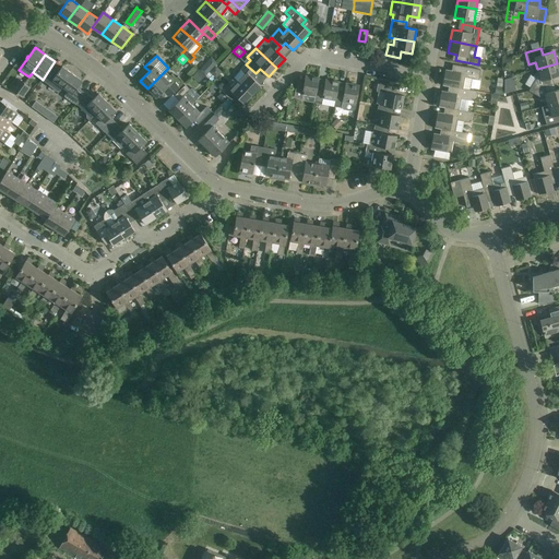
[(536,78),(528,91),(550,85),(548,79),(558,74),(558,71),(557,63),(537,69),(538,71),(537,71),(534,76),(536,78)]
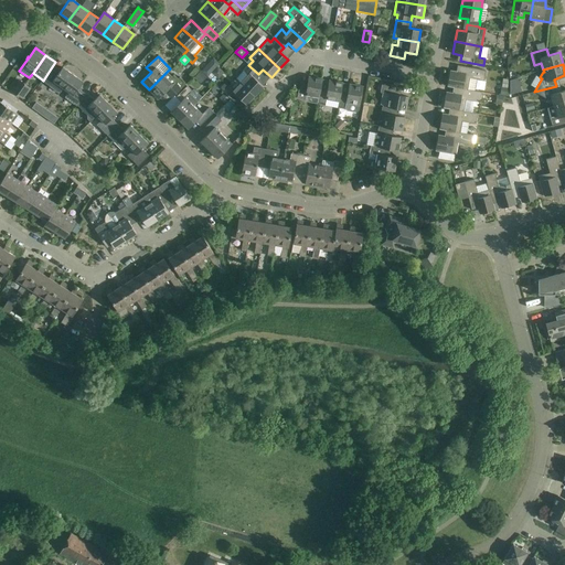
[(235,78),(255,96),(263,86),(255,78),(258,74),(248,65),(235,78)]
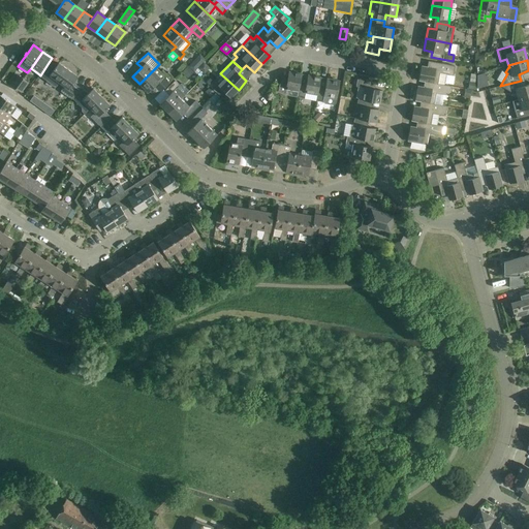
[(429,82),(437,84),(439,72),(453,75),(455,66),(428,61),(427,66),(422,65),(418,80),(425,82),(429,83),(429,82)]
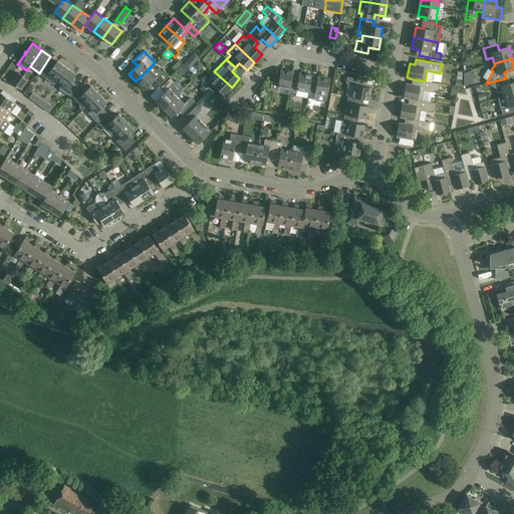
[(187,60),(183,64),(189,69),(193,65),(187,60)]
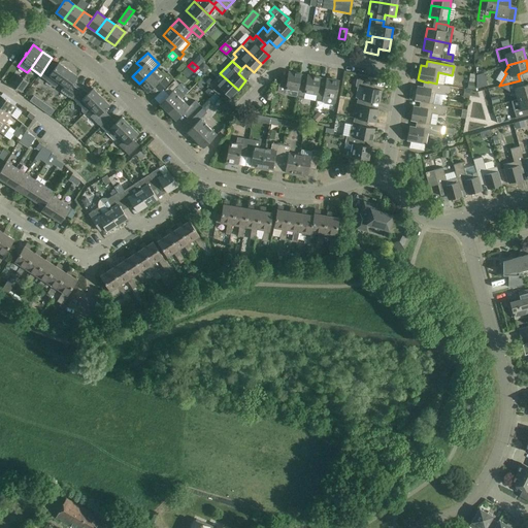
[(56,88),(59,83),(68,70),(59,63),(54,69),(47,64),(40,75),(39,74),(38,75),(56,88)]
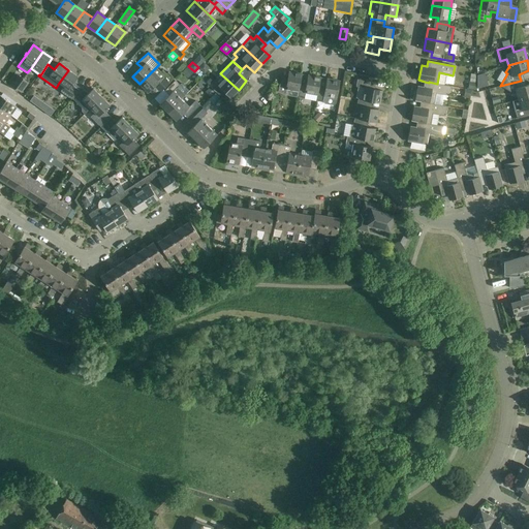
[(187,66),(182,72),(187,79),(193,72),(187,66)]
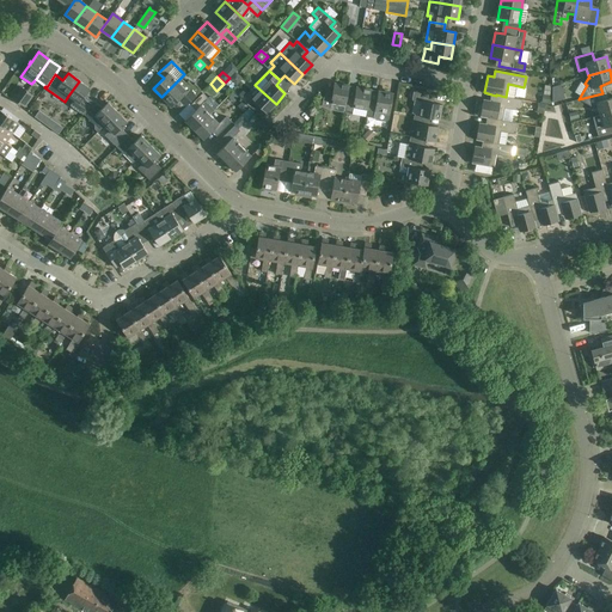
[(182,86),(177,81),(161,97),(171,106),(182,96),(189,103),(202,90),(195,83),(193,85),(188,80),(182,86)]
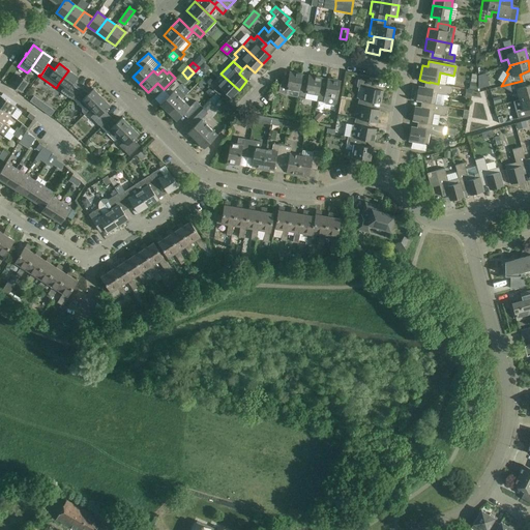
[(81,88),(74,83),(78,77),(68,70),(59,83),(64,86),(60,92),(71,99),(72,98),(81,88)]
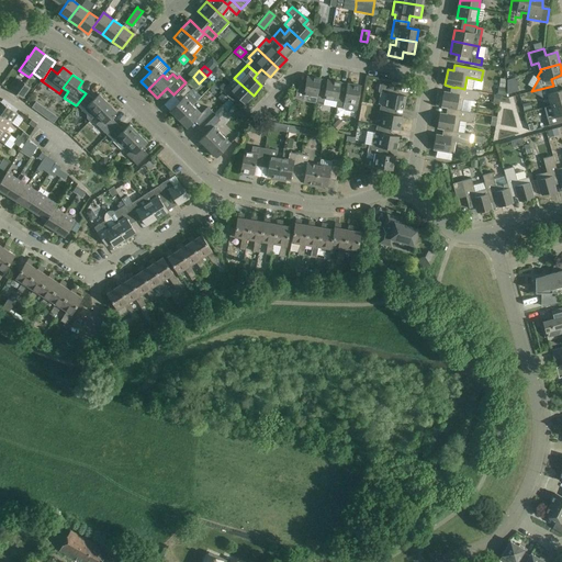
[(304,94),(316,97),(318,90),(318,89),(321,78),(307,76),(305,87),(298,86),(295,98),(303,99),(304,94)]
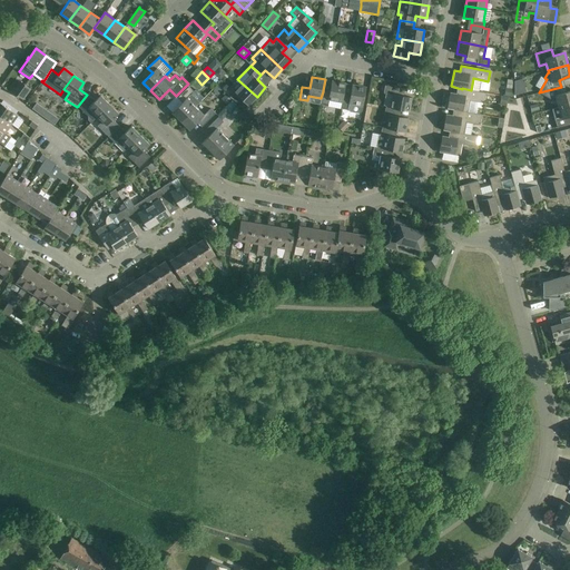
[(248,106),(257,97),(237,79),(225,92),(236,101),(241,97),(248,106)]
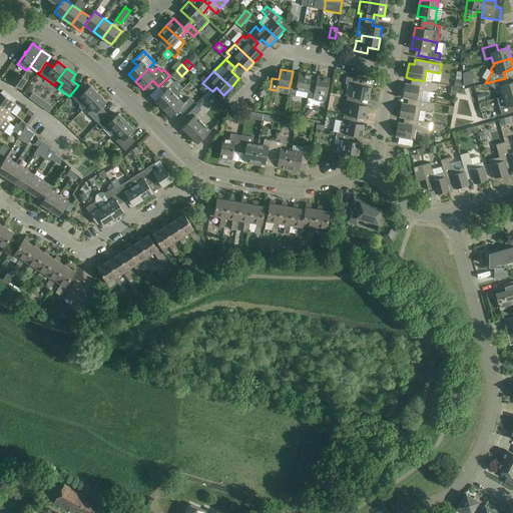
[(470,71),(463,73),(463,85),(471,83),(469,79),(472,78),(470,71)]
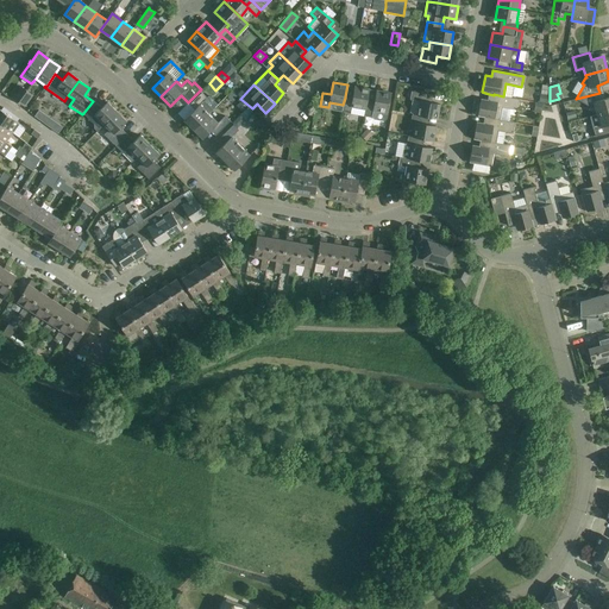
[(352,99),(345,96),(345,98),(343,105),(343,110),(351,112),(351,107),(365,110),(366,101),(368,101),(369,89),(355,86),(352,99)]
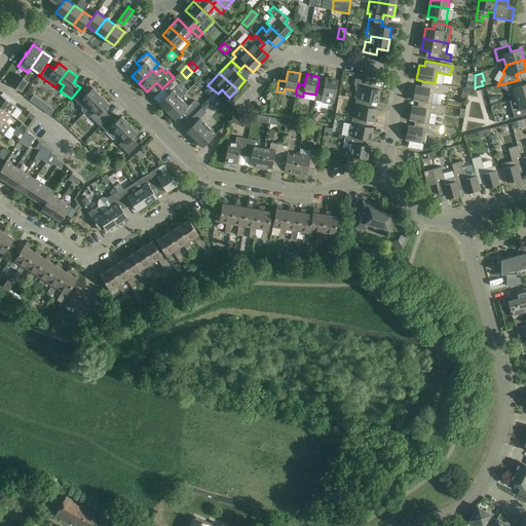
[(15,87),(23,78),(17,75),(11,84),(15,87)]
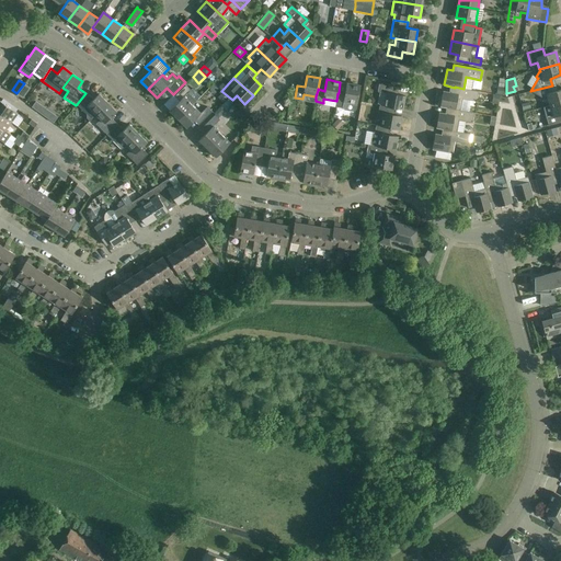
[(24,83),(16,93),(22,98),(30,88),(24,83)]
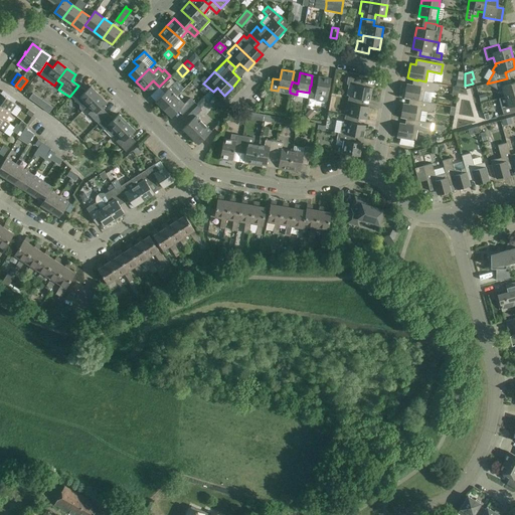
[(309,93),(308,97),(315,98),(316,101),(324,103),(327,101),(331,78),(318,76),(317,87),(311,86),(310,86),(309,93)]
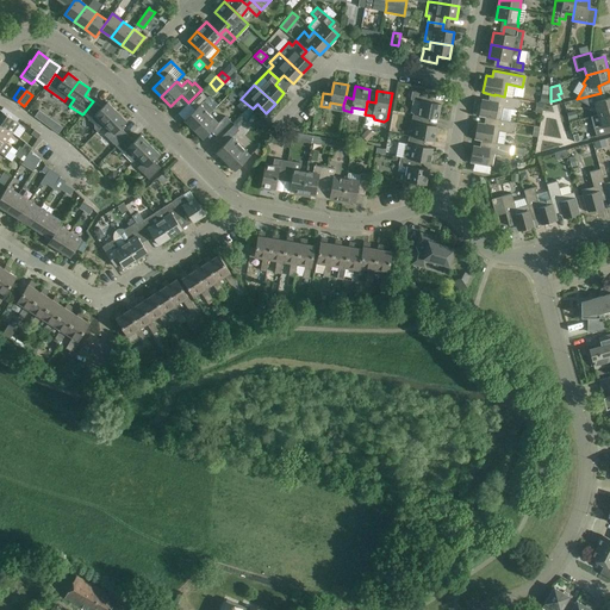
[(421,103),(418,114),(418,116),(425,117),(439,119),(441,104),(429,103),(430,94),(412,91),(410,100),(421,103)]
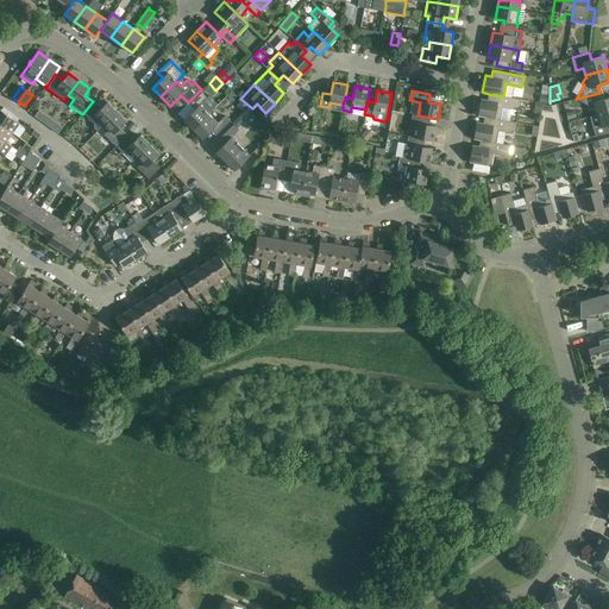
[(193,129),(213,110),(205,100),(207,98),(202,92),(189,105),(194,110),(184,120),(193,129)]
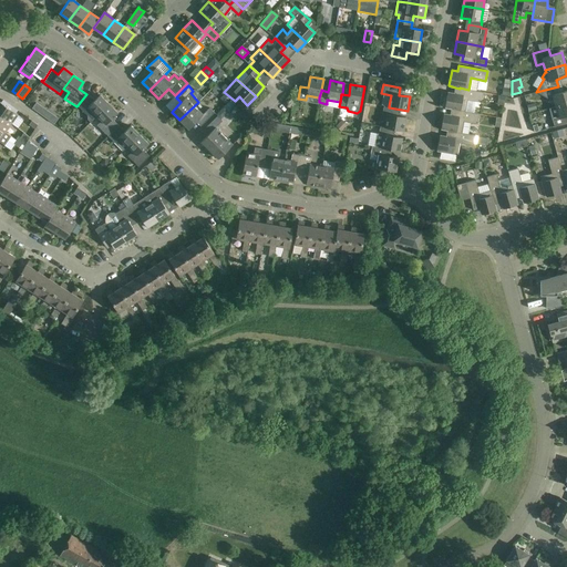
[(566,90),(560,92),(558,86),(536,92),(549,99),(548,102),(554,105),(555,104),(556,106),(566,103),(566,90)]
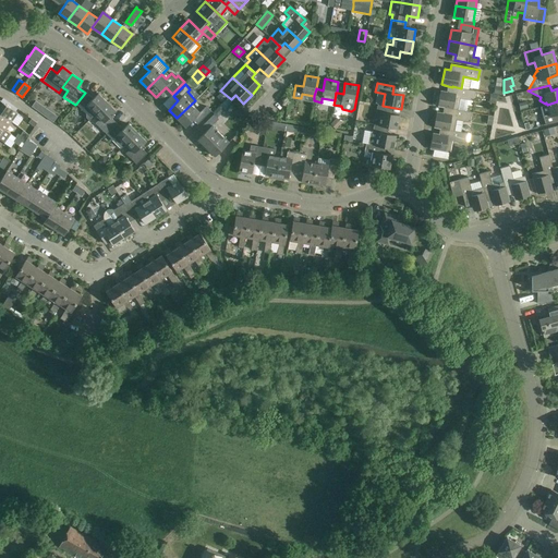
[(452,87),(448,86),(447,92),(440,91),(438,106),(444,107),(458,109),(460,98),(474,100),(476,91),(461,88),(452,86),(452,87)]
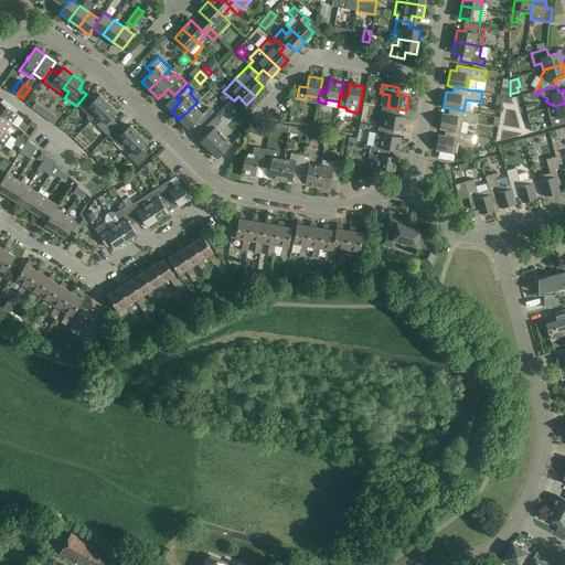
[(96,116),(108,104),(99,95),(94,100),(86,93),(86,94),(77,105),(87,116),(87,119),(91,121),(96,116)]
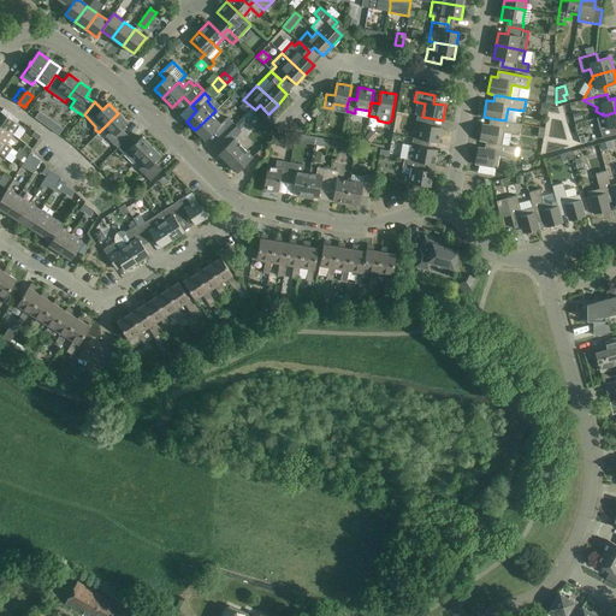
[(0,125),(12,135),(19,125),(0,110),(0,125)]
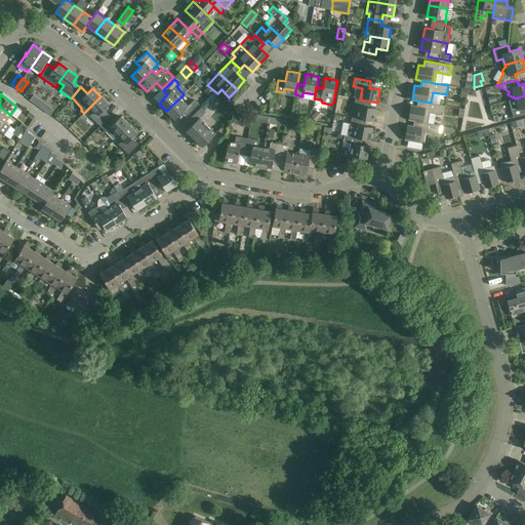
[(49,114),(53,109),(32,94),(29,99),(49,114)]
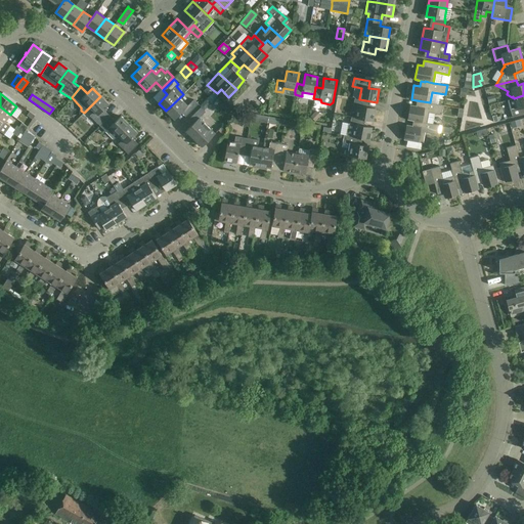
[(523,95),(514,98),(508,100),(513,117),(523,113),(523,107),(523,106),(523,95)]
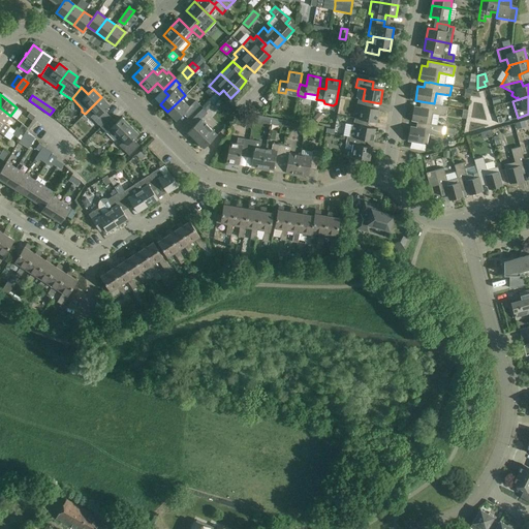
[(100,127),(111,117),(104,111),(110,105),(101,97),(90,109),(94,113),(90,117),(100,127)]
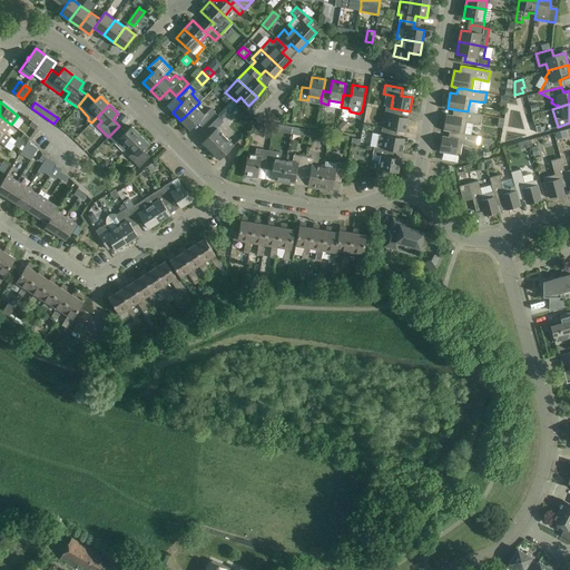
[(195,106),(180,120),(189,129),(199,119),(204,125),(216,112),(210,108),(204,115),(195,106)]
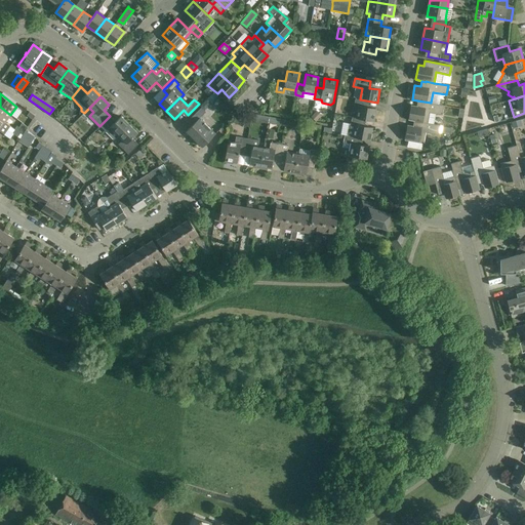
[(360,99),(360,98),(356,97),(355,106),(358,106),(356,118),(363,119),(373,121),(375,109),(365,107),(366,101),(360,99)]
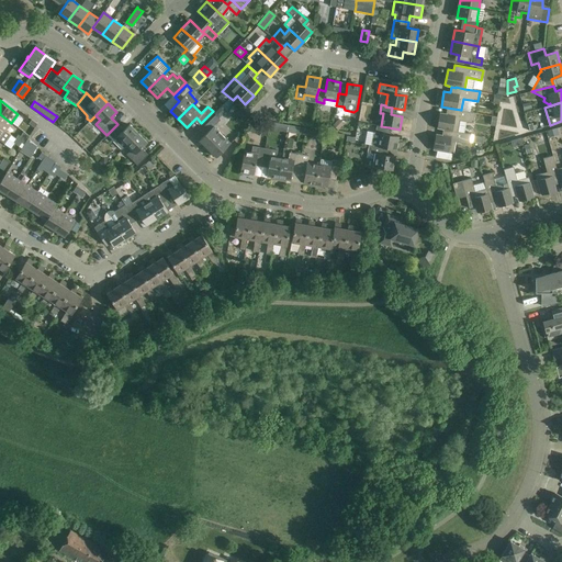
[(447,108),(446,113),(440,112),(437,128),(442,130),(442,128),(457,132),(458,132),(463,133),(465,122),(473,123),(475,113),(461,110),(447,108)]
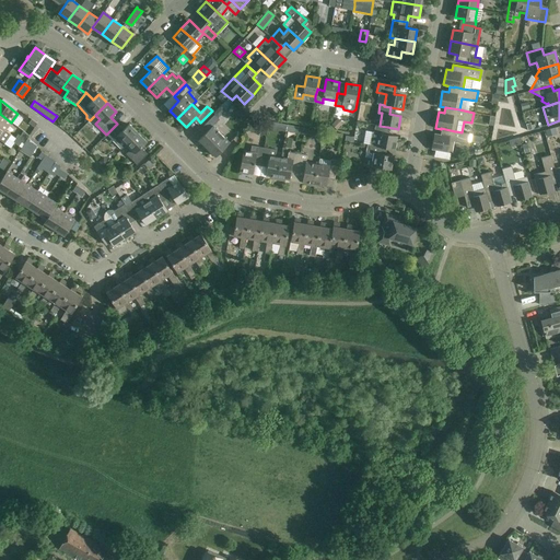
[(242,111),(238,114),(245,120),(248,117),(242,111)]
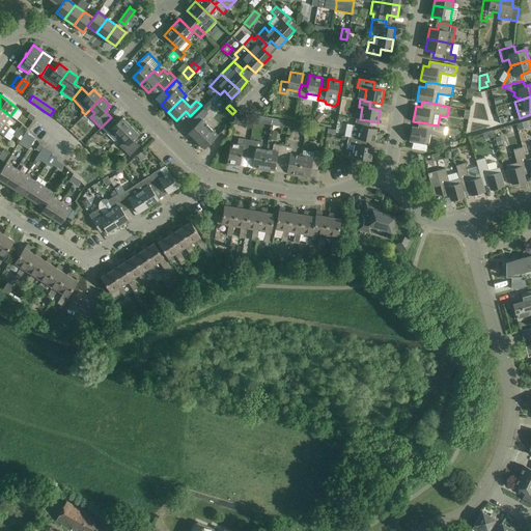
[(5,124),(10,116),(0,108),(0,120),(4,123),(5,124)]
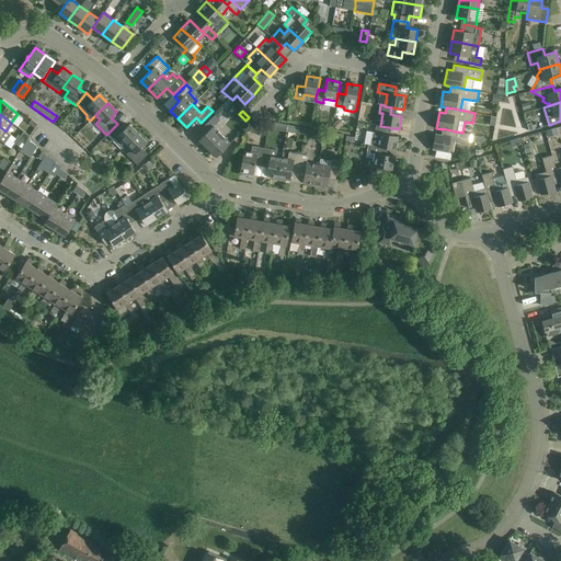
[(207,148),(221,134),(214,126),(220,119),(215,114),(204,126),(208,130),(198,140),(207,148)]
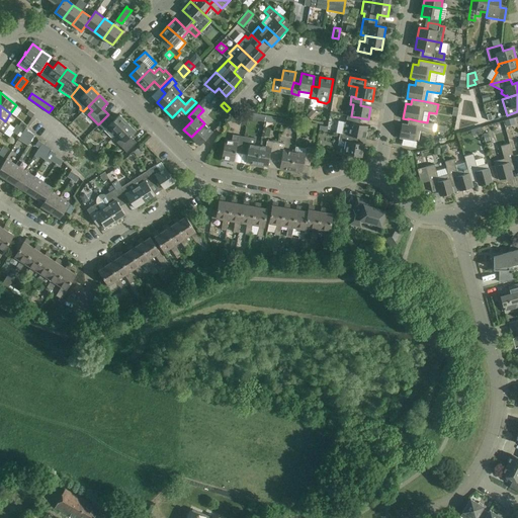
[(115,134),(116,135),(127,123),(119,114),(114,119),(108,114),(98,124),(112,138),(115,134)]
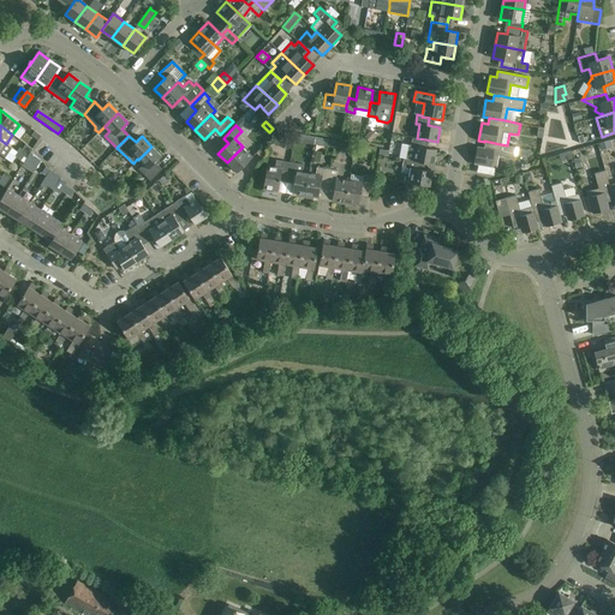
[(417,138),(412,137),(411,145),(408,145),(406,157),(413,159),(413,160),(421,161),(422,162),(434,165),(436,149),(424,147),(425,139),(417,138)]
